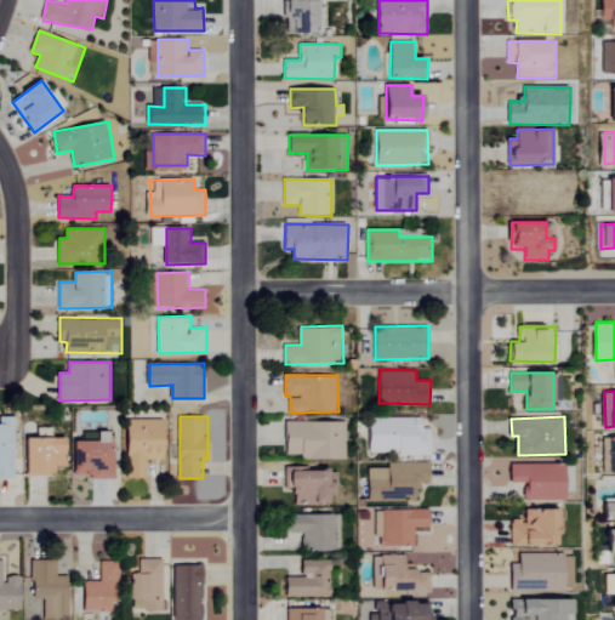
[(432,427),(422,427),(422,417),(369,419),(370,454),(432,453),(432,427)]
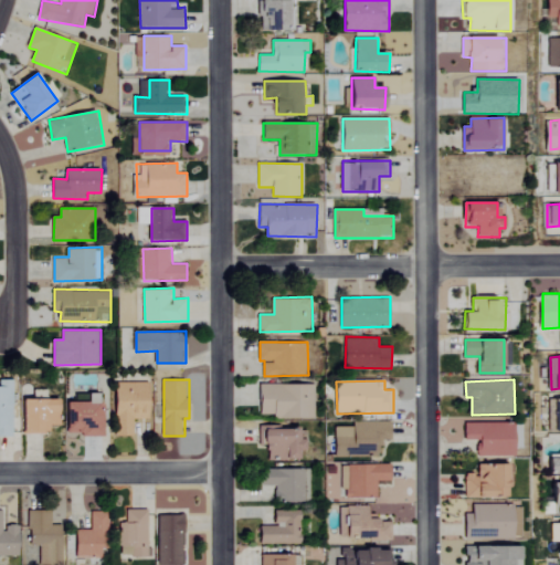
[(136,436),(136,418),(150,418),(150,382),(128,382),(128,389),(116,389),(116,436),(136,436)]
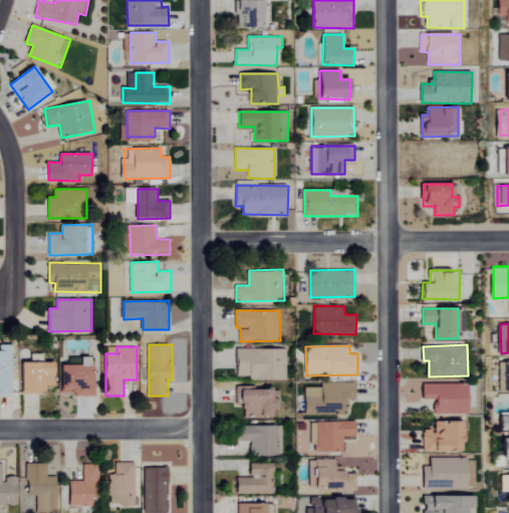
[(0,348),(0,395),(13,396),(14,349),(0,348)]
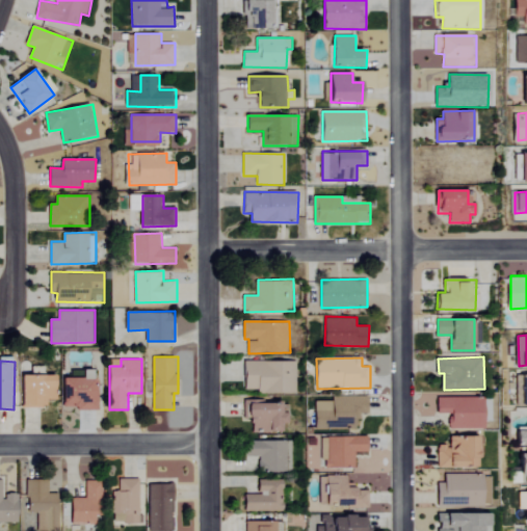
[(298,362),(246,361),(245,391),(297,392),(298,362)]
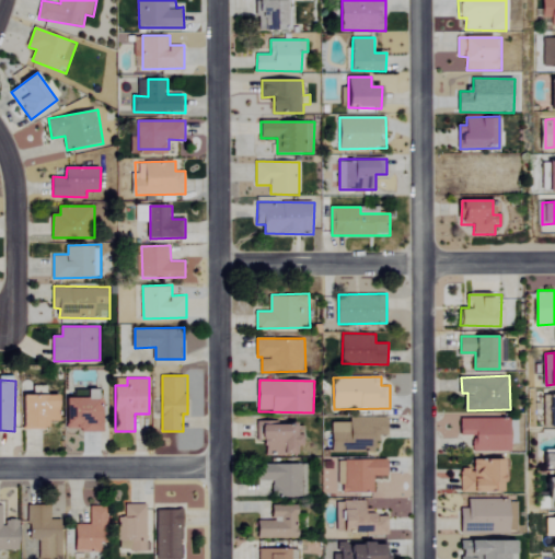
[(60,393),(23,394),(24,427),(49,427),(49,420),(60,419),(60,393)]
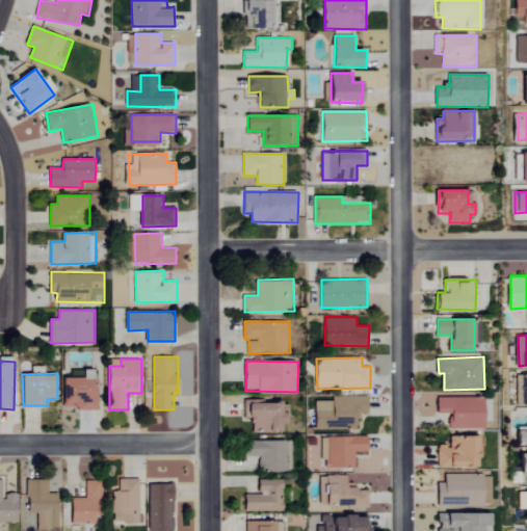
[(99,408),(100,376),(63,375),(63,407),(99,408)]
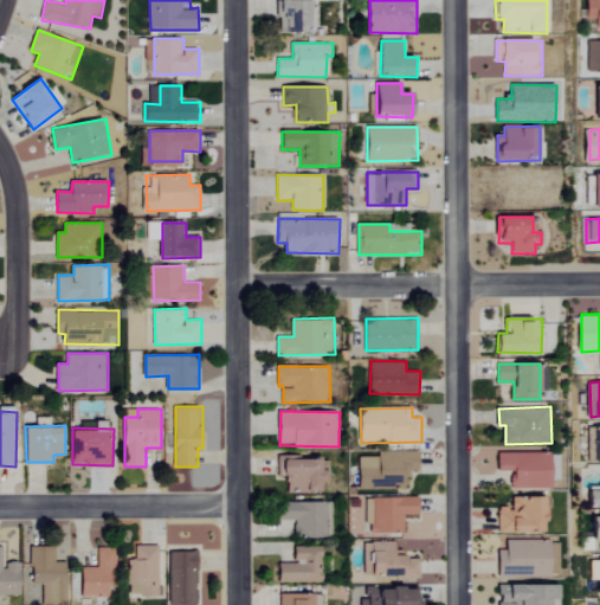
[(421,470),(420,450),(380,451),(380,456),(360,457),(361,488),(410,487),(408,470),(421,470)]
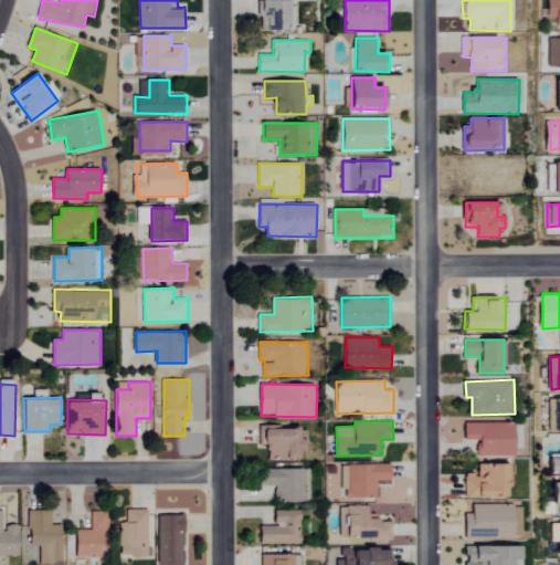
[(516,456),(516,422),(467,421),(466,439),(479,439),(479,456),(516,456)]
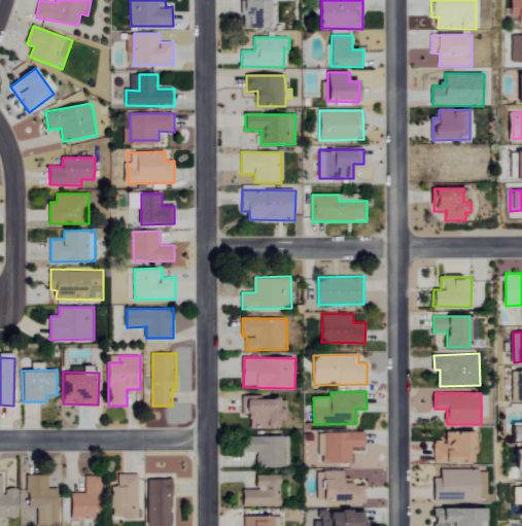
[(251,427),(283,426),(283,408),(281,408),(280,397),(245,399),(246,414),(250,414),(251,427)]
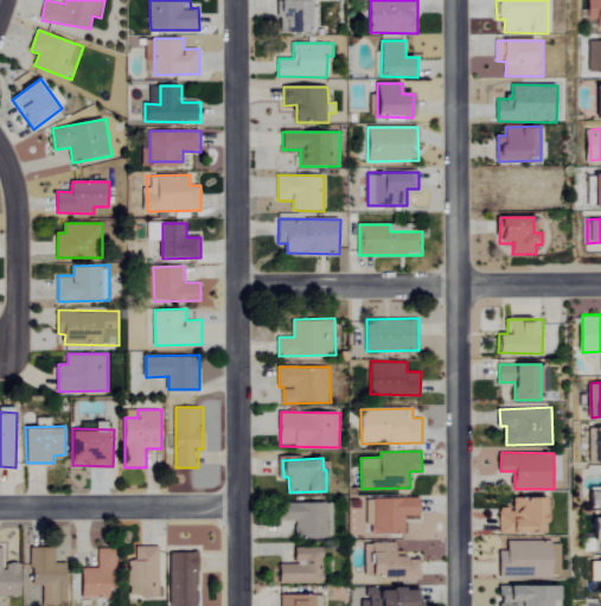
[(376,533),(408,533),(407,515),(422,515),(422,496),(376,497),(376,533)]
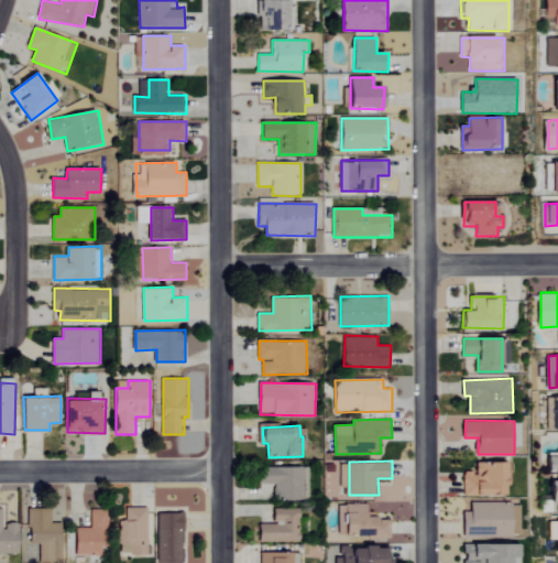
[(507,462),(478,461),(478,472),(466,472),(465,495),(506,496),(507,462)]
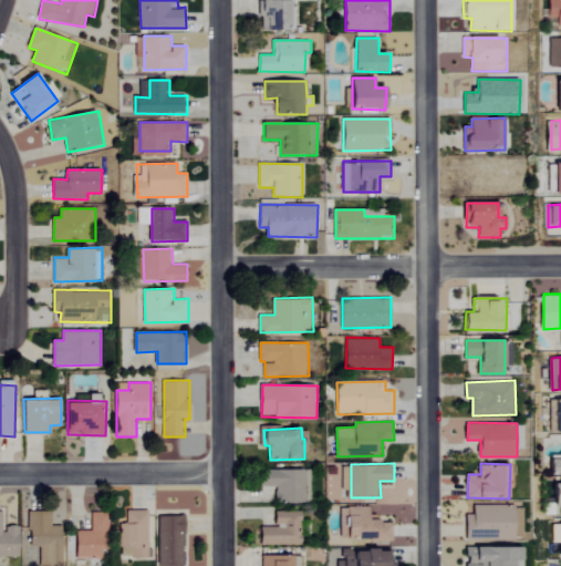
[(277,502),(313,502),(312,469),(265,470),(265,485),(277,485),(277,502)]
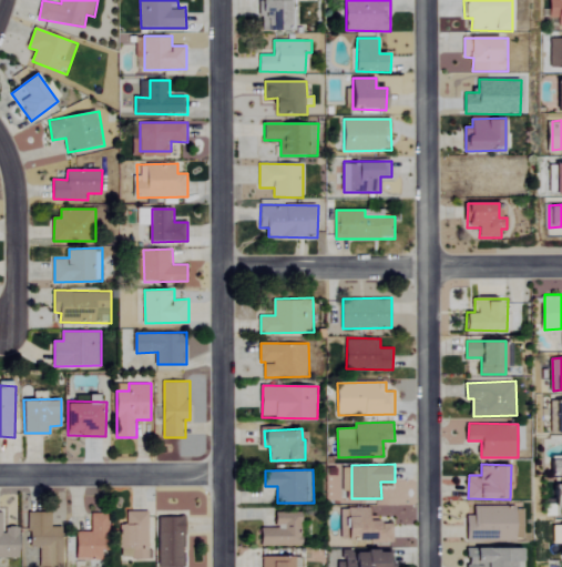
[(525,539),(524,503),(476,504),(476,514),(469,514),(469,540),(525,539)]
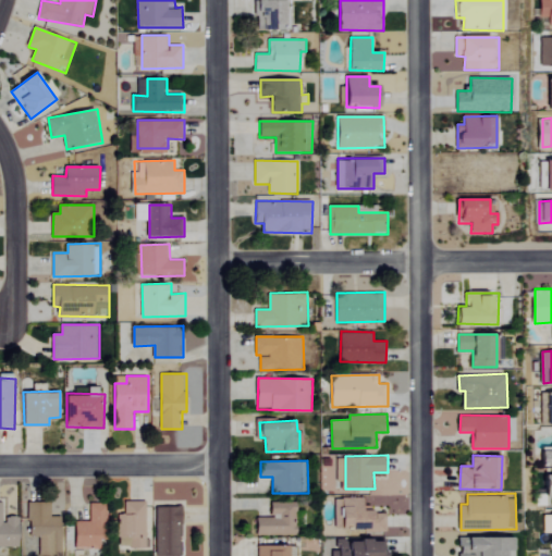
[(388,530),(389,513),(373,511),(373,505),(365,505),(365,497),(336,496),(336,529),(388,530)]
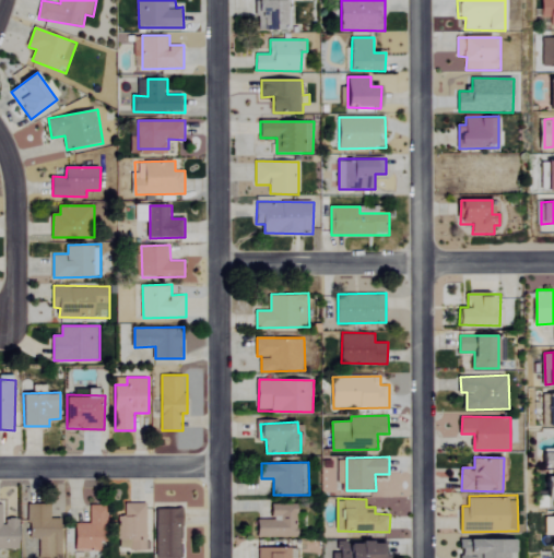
[(148,502),(127,503),(127,514),(120,514),(120,549),(149,548),(148,502)]
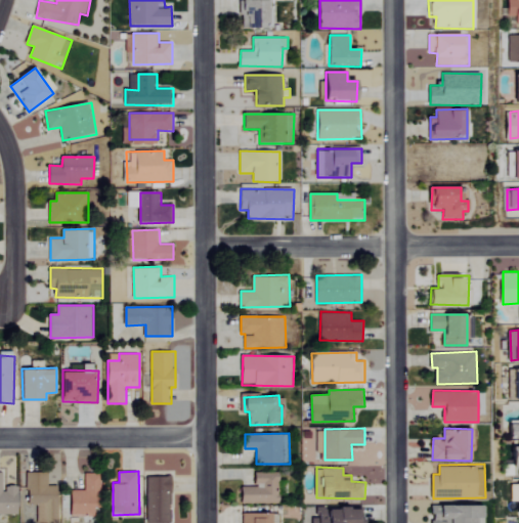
[(0,513),(18,514),(19,485),(3,485),(3,473),(0,472),(0,513)]
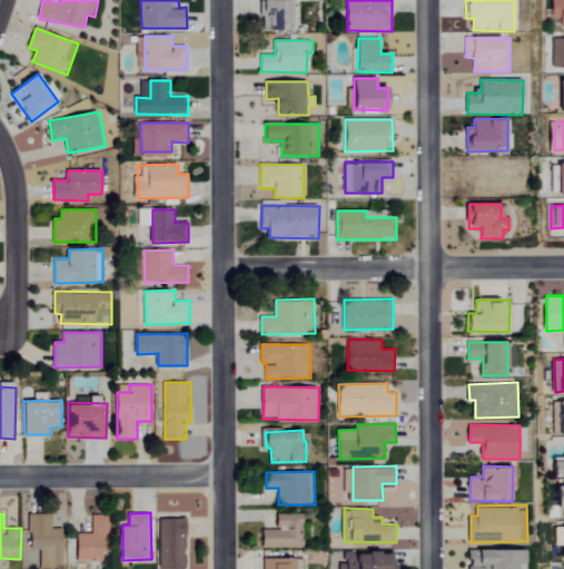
[(65,528),(53,528),(53,514),(30,513),(30,548),(42,548),(42,567),(65,568),(65,528)]
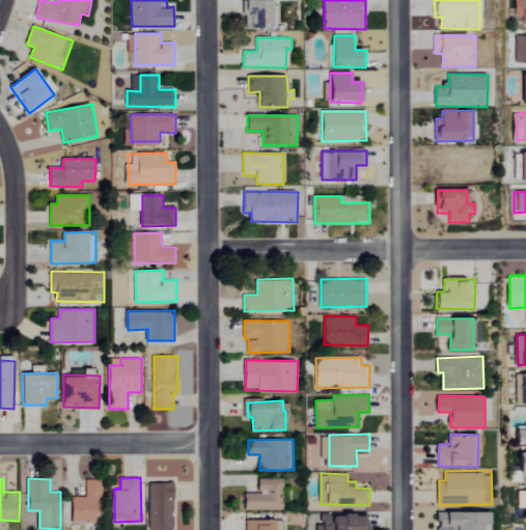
[(284,478),(259,478),(259,493),(246,493),(245,509),(284,510),(284,478)]
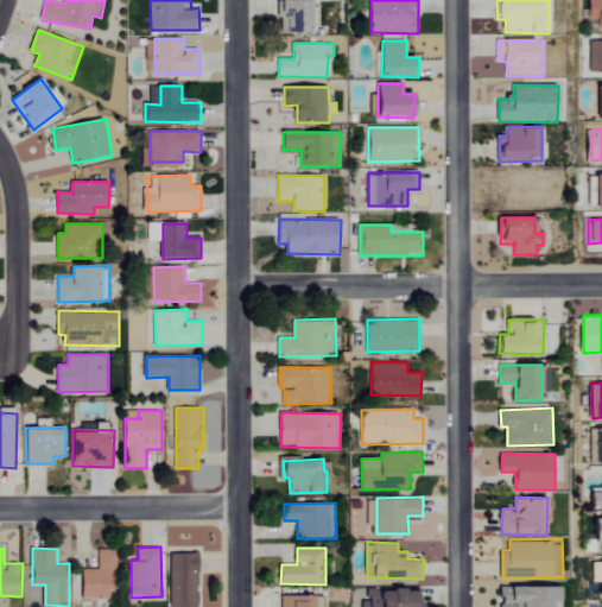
[(84,569),(84,598),(112,599),(112,588),(118,588),(118,549),(100,549),(99,569),(84,569)]
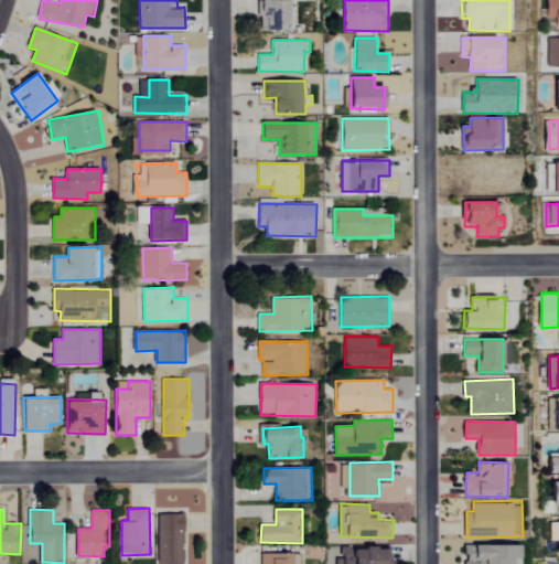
[(160,563),(185,563),(185,513),(159,513),(160,563)]
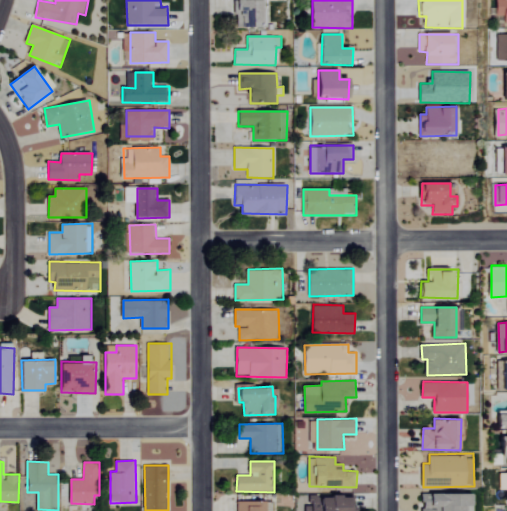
[(470,510),(471,493),(423,493),(422,510),(470,510)]
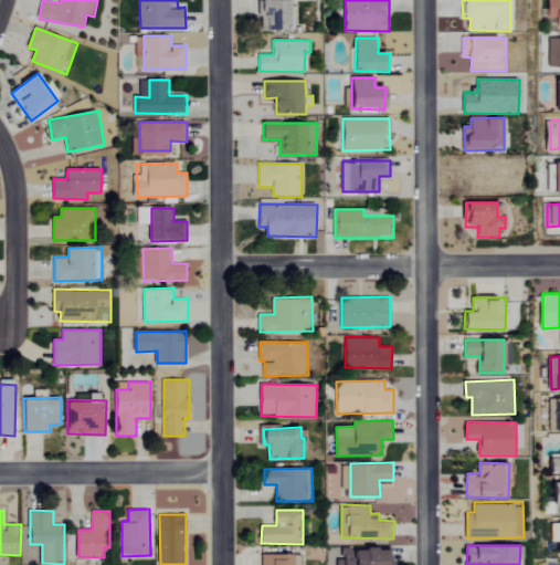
[(392,564),(392,547),(342,548),(342,564),(392,564)]
